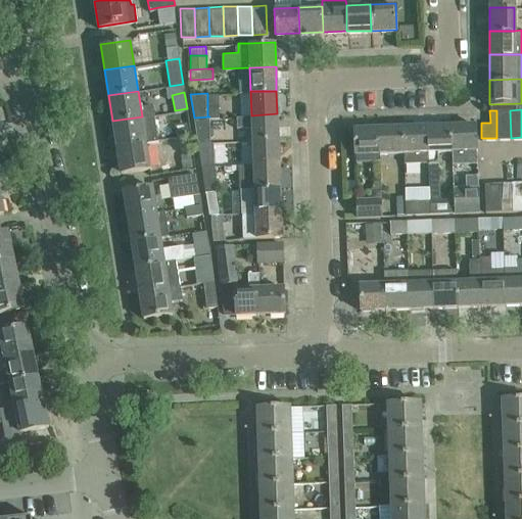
[(510,110),(496,110),(496,138),(511,138),(510,110)]
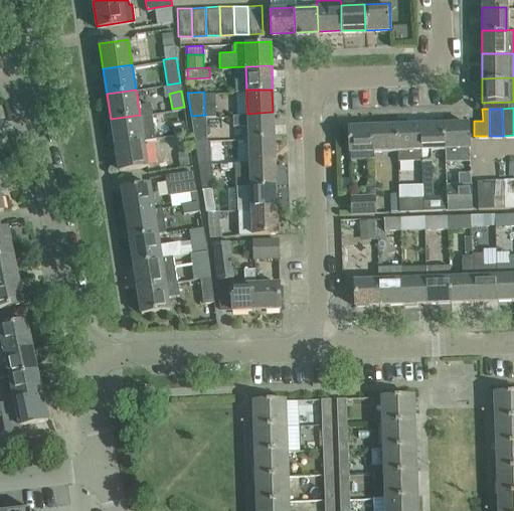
[(273,112),(247,114),(234,114),(234,126),(247,125),(248,137),(274,136),(273,112)]
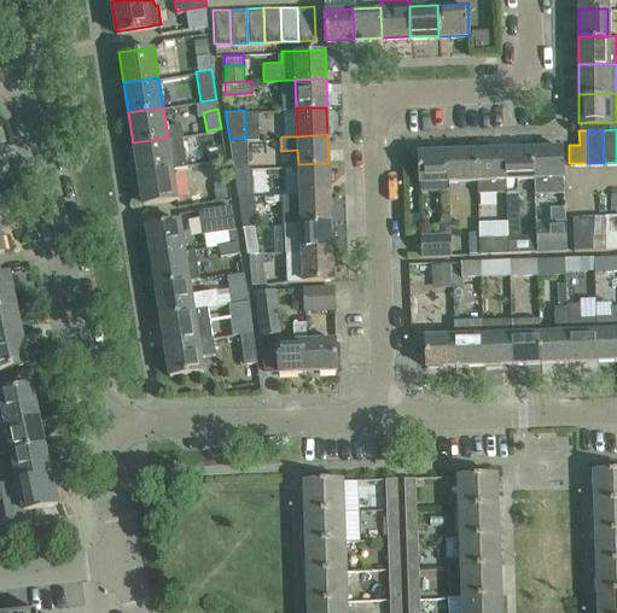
[(182,135),(168,138),(133,142),(138,171),(173,167),(186,164),(182,135)]
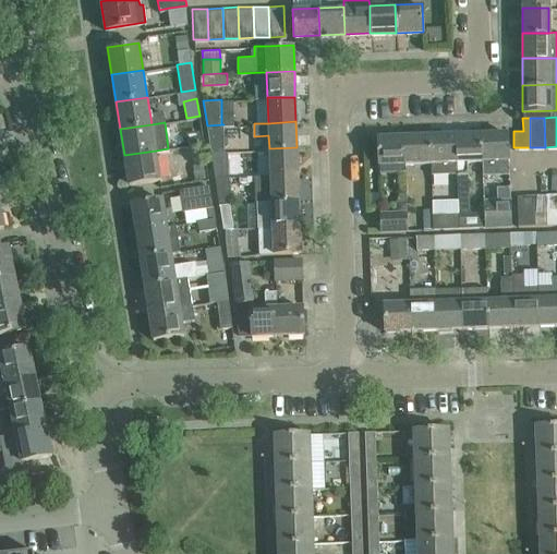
[(226,125),(223,124),(207,125),(212,151),(226,151),(226,125)]
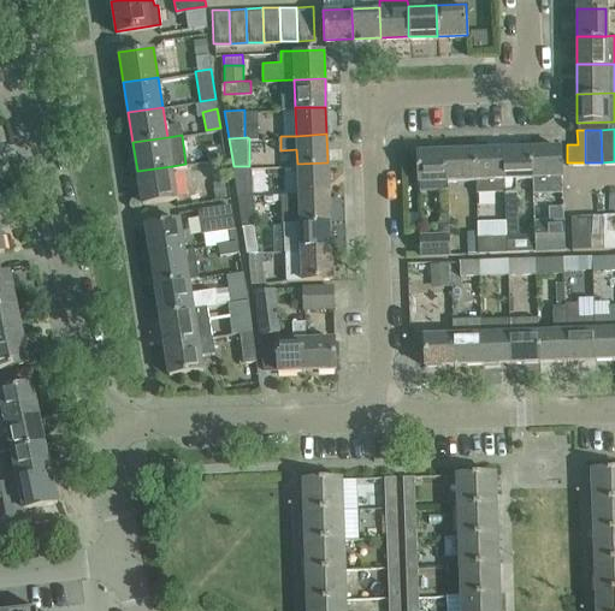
[(208,160),(220,158),(219,144),(206,147),(208,160)]
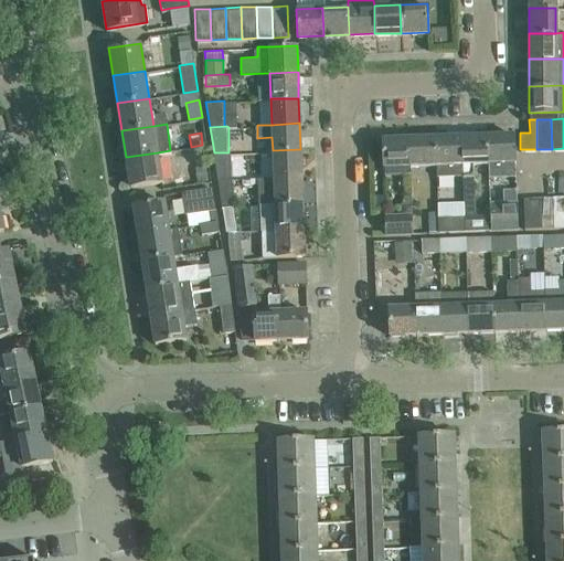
[(513,133),(486,134),(487,161),(514,160),(513,133)]
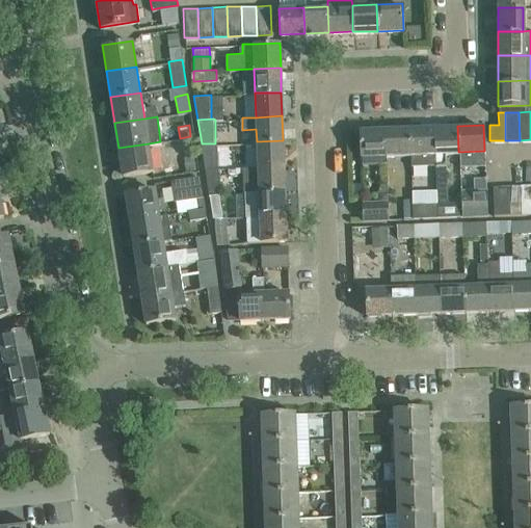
[(457,126),(434,127),(435,164),(446,164),(446,152),(458,152),(457,126)]
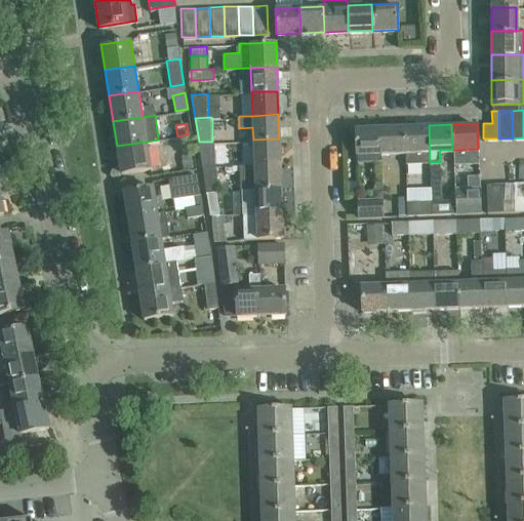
[(430,162),(429,125),(404,126),(405,152),(405,162),(429,161),(429,162),(430,162)]
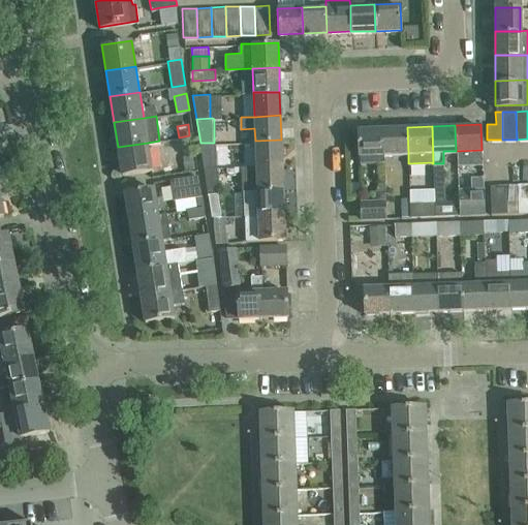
[(408,153),(407,127),(382,128),(383,154),(408,153)]
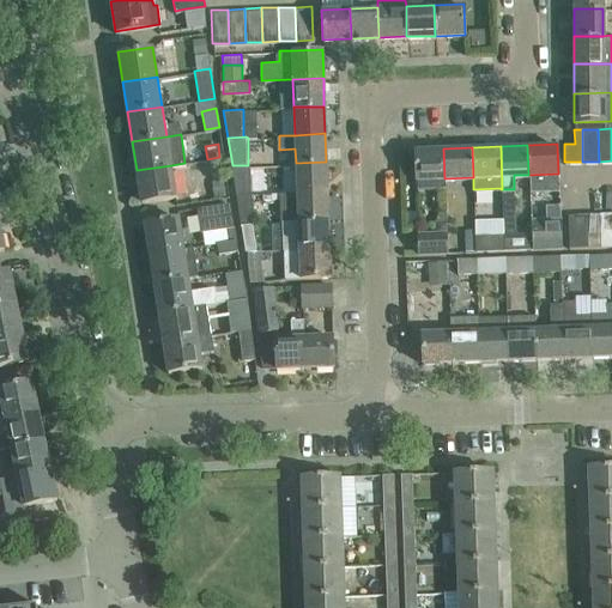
[(444,178),(443,149),(414,150),(416,188),(444,187),(444,178)]
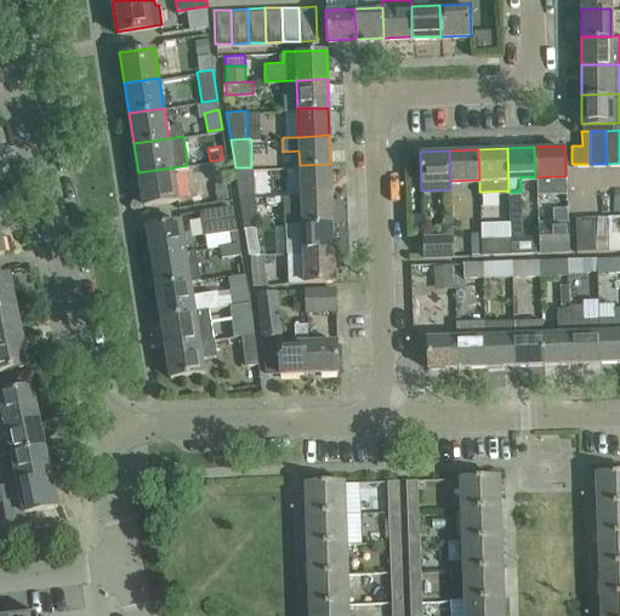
[(331,193),(330,164),(300,165),(301,194),(331,193)]
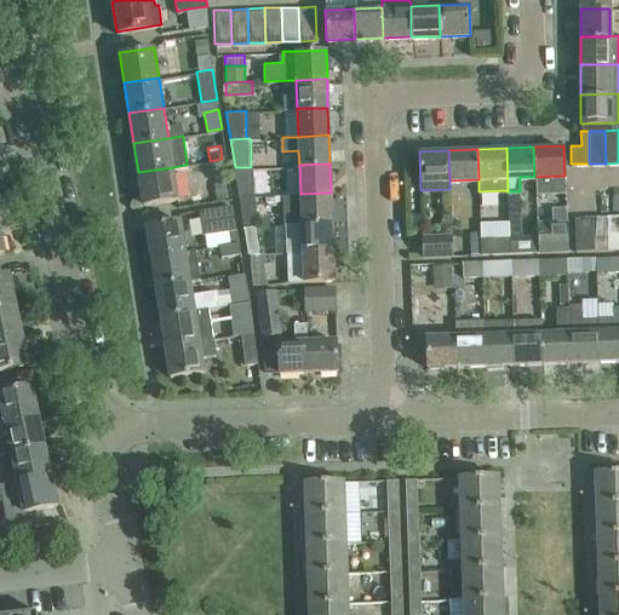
[(254,166),(251,167),(235,167),(239,196),(254,195),(254,166)]
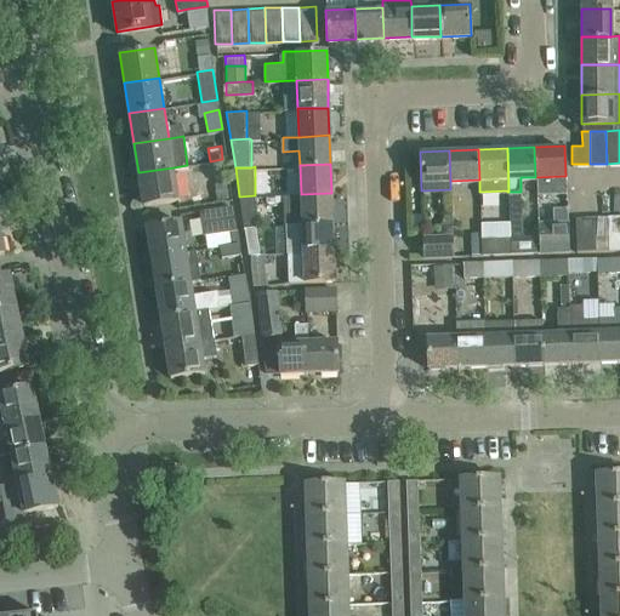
[(174,167),(138,172),(143,204),(178,198),(174,167)]
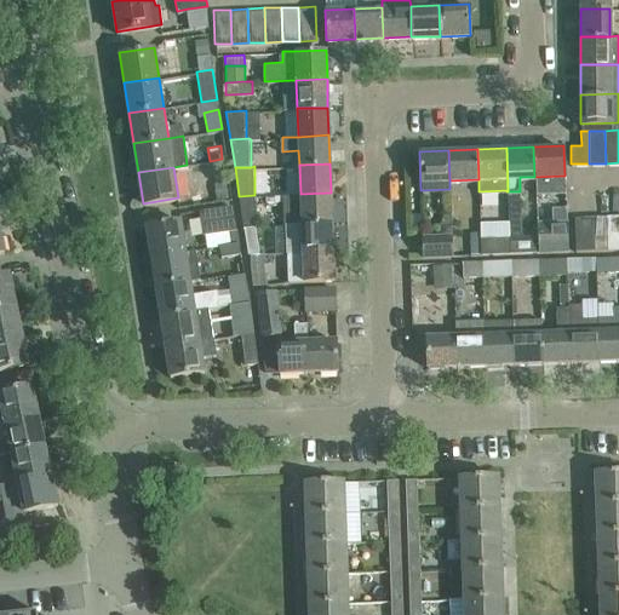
[(224,180),(212,183),(215,199),(227,197),(224,180)]
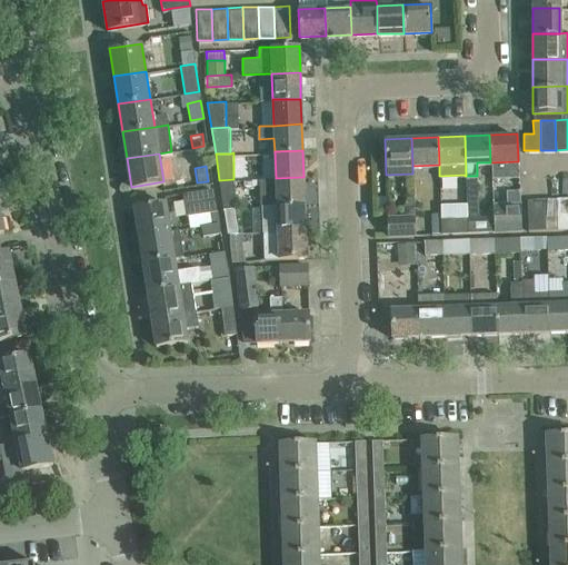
[(304,177),(276,178),(262,178),(262,205),(305,202),(304,177)]
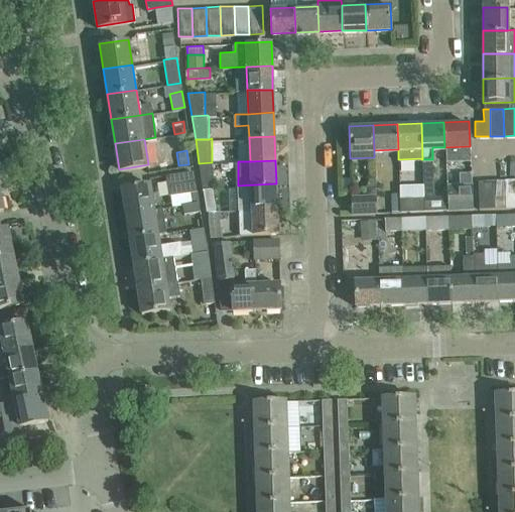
[(214,162),(212,162),(199,163),(203,186),(213,186),(216,186),(214,162)]
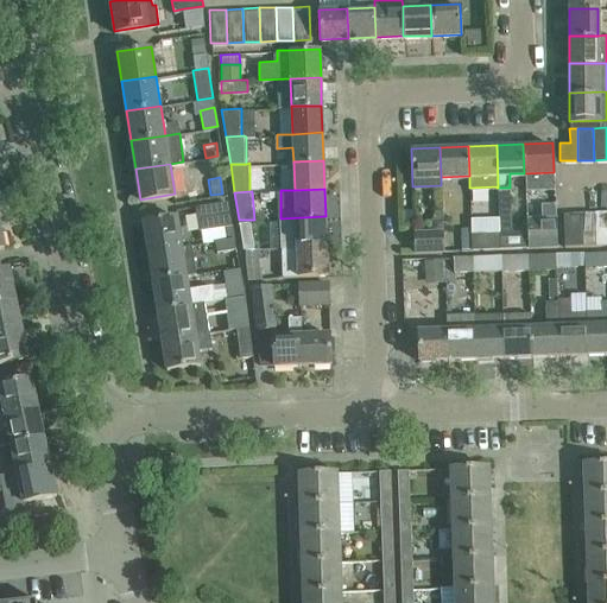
[(528,229),(509,229),(509,194),(498,194),(500,230),(500,247),(528,246),(528,229)]
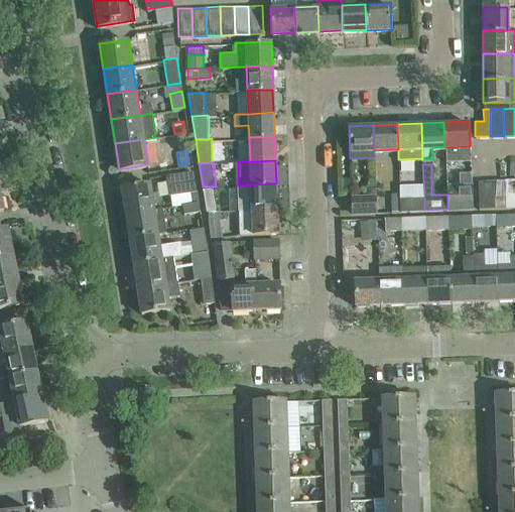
[(198,188),(195,168),(167,172),(169,193),(198,188)]
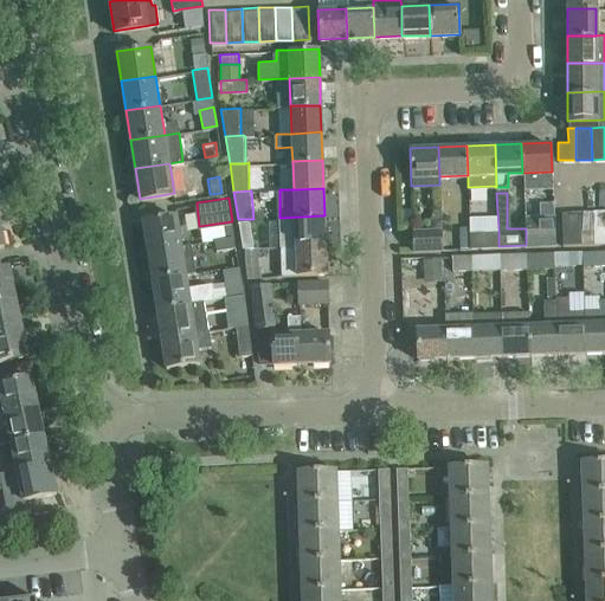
[(604,241),(604,208),(593,209),(594,243),(604,241)]
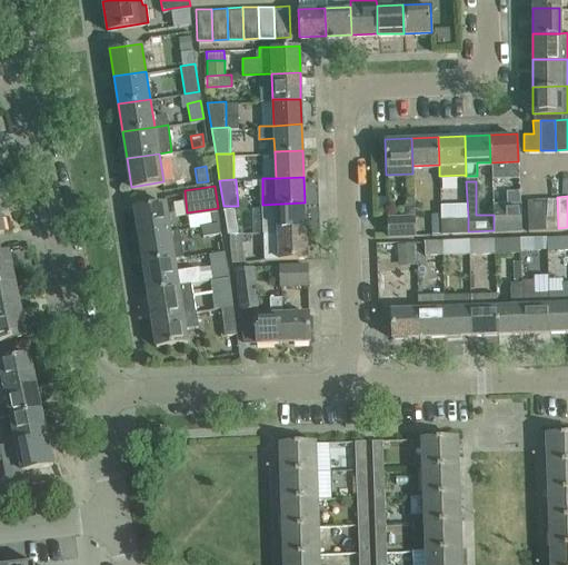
[(544,228),(542,197),(526,198),(527,229),(544,228)]
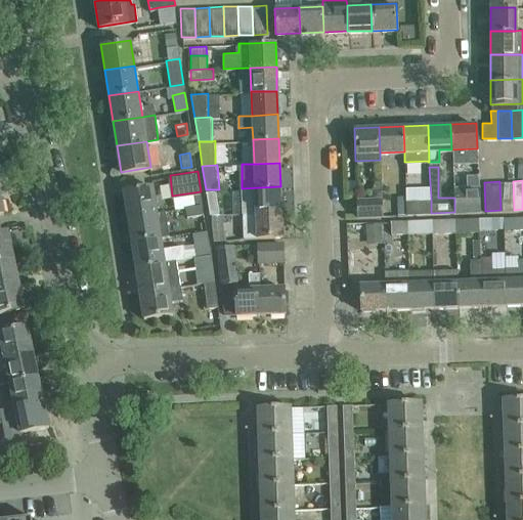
[(514,210),(513,181),(499,181),(500,210),(514,210)]
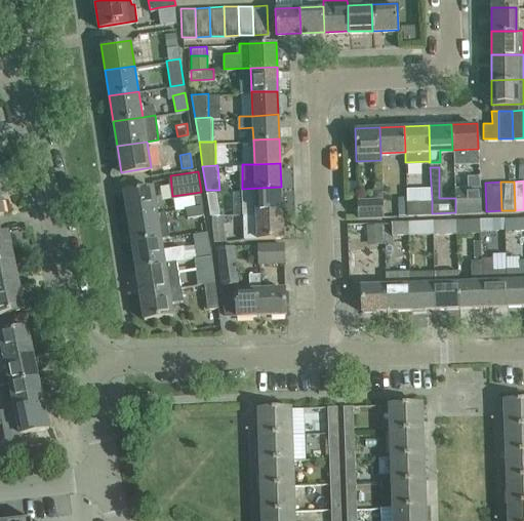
[(127,215),(157,211),(153,186),(123,190),(127,215)]
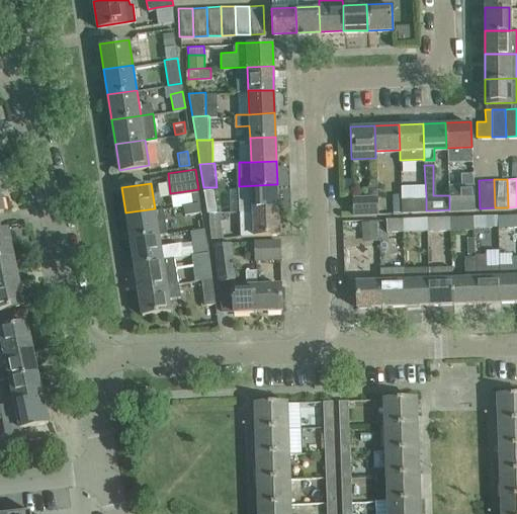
[(277,184),(239,186),(240,209),(278,208),(277,184)]
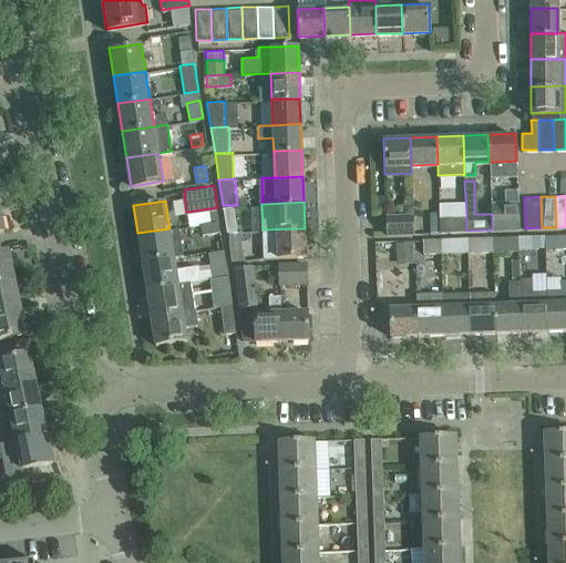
[(492,214),(492,229),(520,228),(518,202),(492,203),(492,214)]
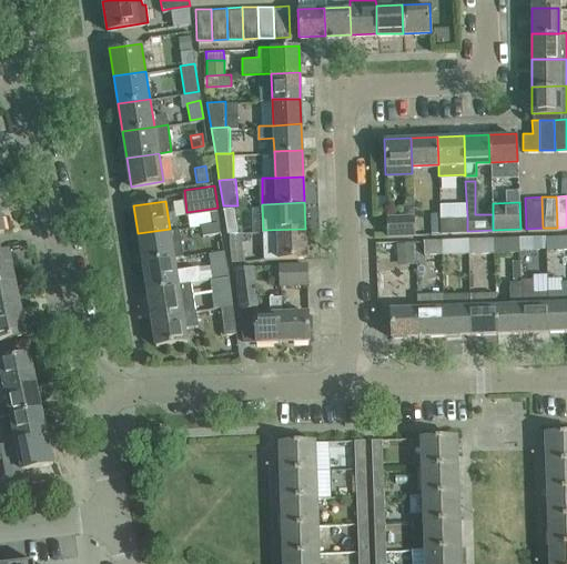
[(413,204),(403,204),(403,215),(409,215),(414,214),(413,204)]
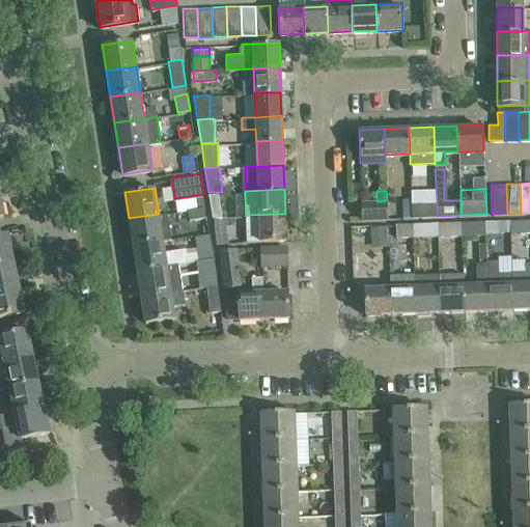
[(219,192),(208,192),(213,217),(226,216),(222,216),(219,192)]
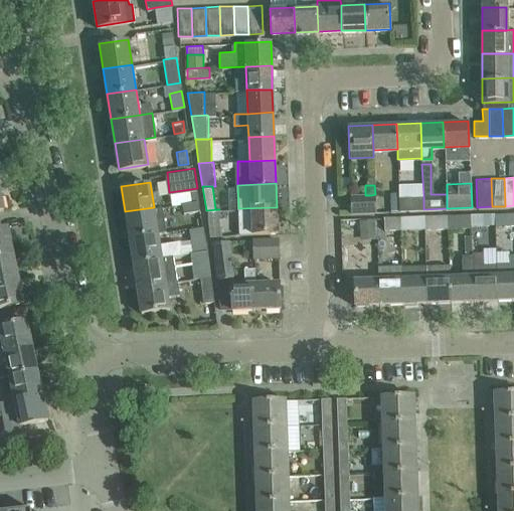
[(399,192),(389,192),(389,210),(399,210),(399,199),(399,196),(399,192)]
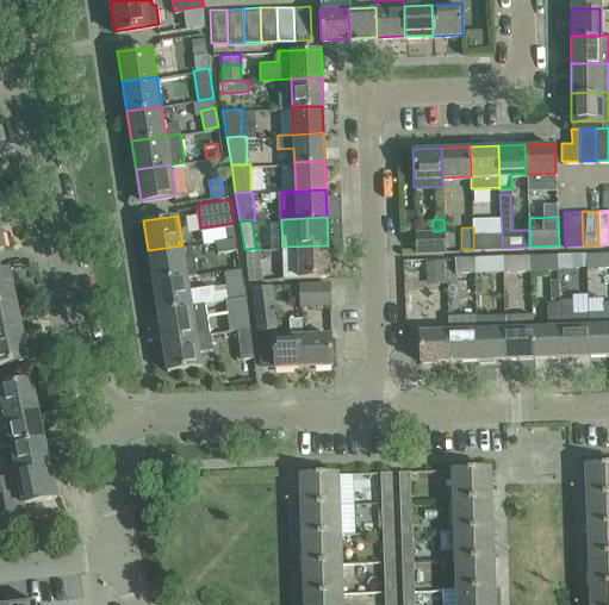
[(445,230),(440,231),(433,231),(416,231),(416,250),(445,249),(445,230)]
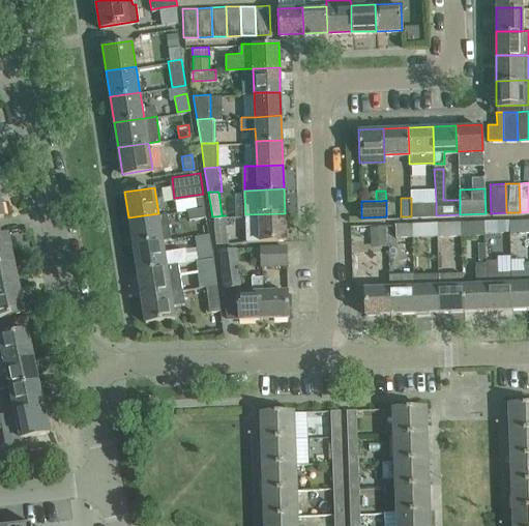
[(411,205),(411,216),(433,215),(433,204),(411,205)]
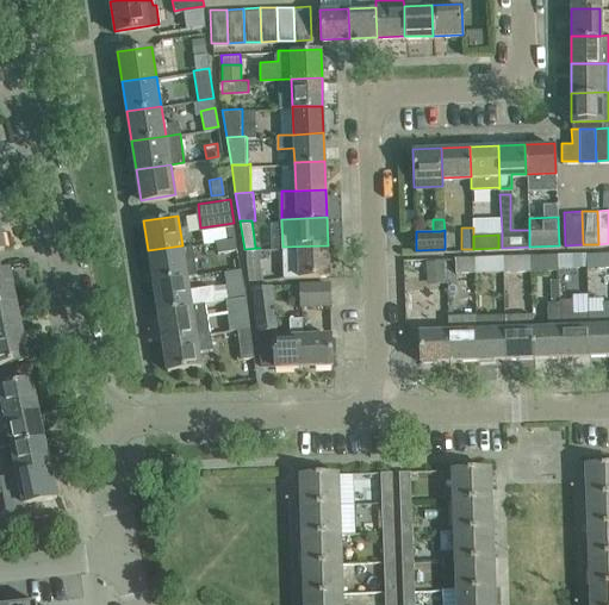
[(238,249),(237,238),(216,241),(218,253),(238,249)]
